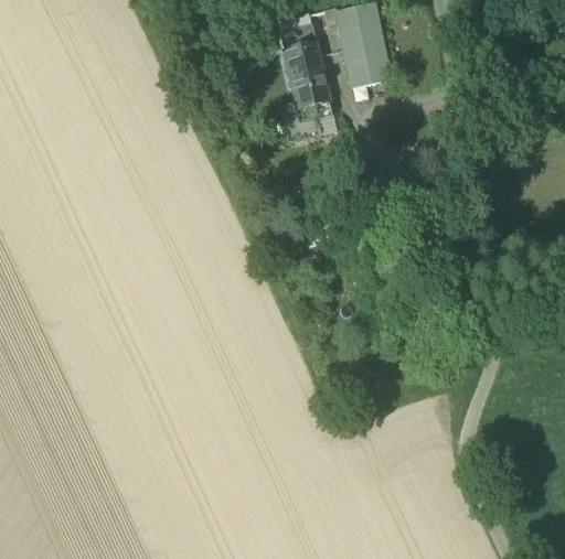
[(336,10),(353,88),(390,81),(373,2),(336,10)]
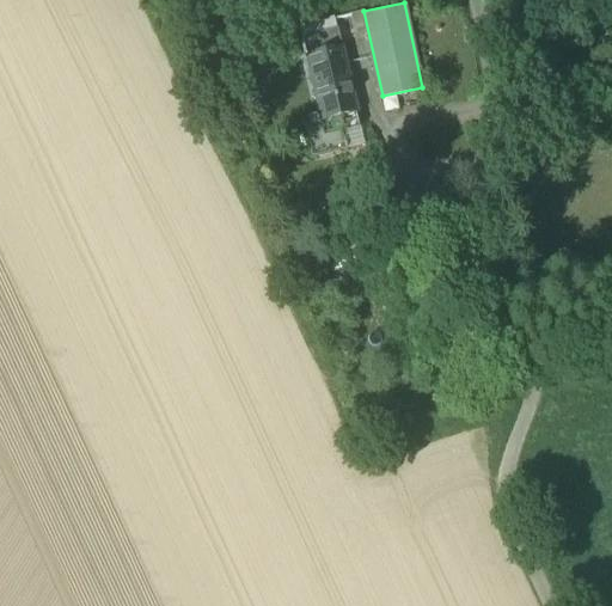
[(304,36),(337,28),(335,16),(301,23),(304,36)]
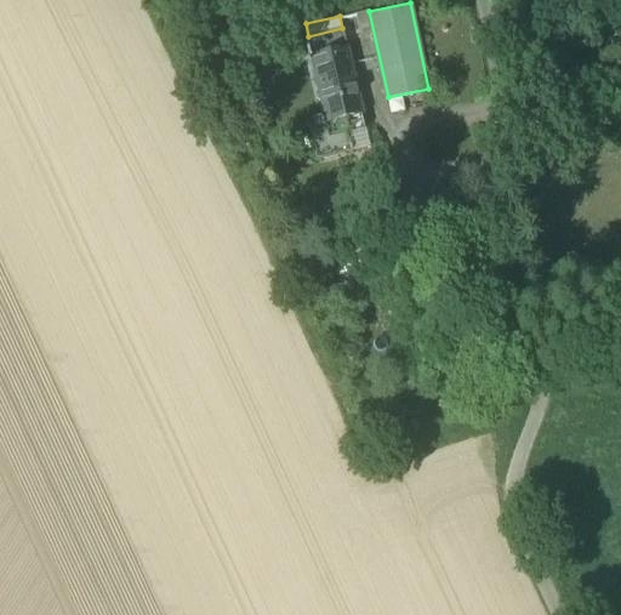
[(308,36),(313,53),(347,45),(342,28),(308,36)]
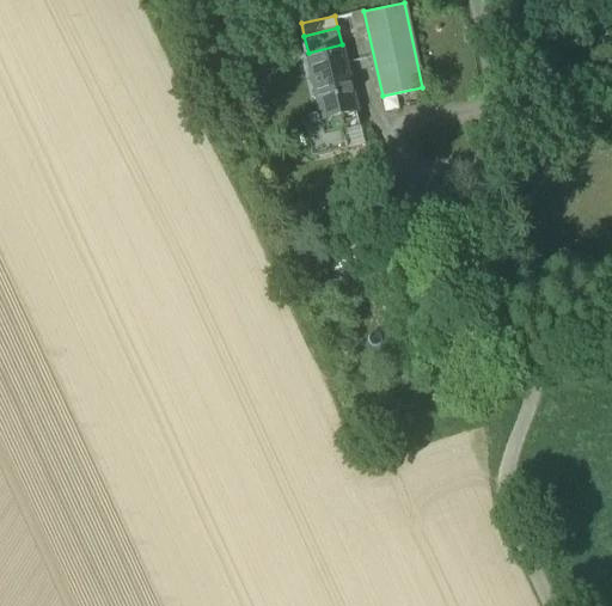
[(301,116),(311,154),(347,146),(342,128),(360,123),(342,44),(308,53),(307,53),(320,111),(301,116)]
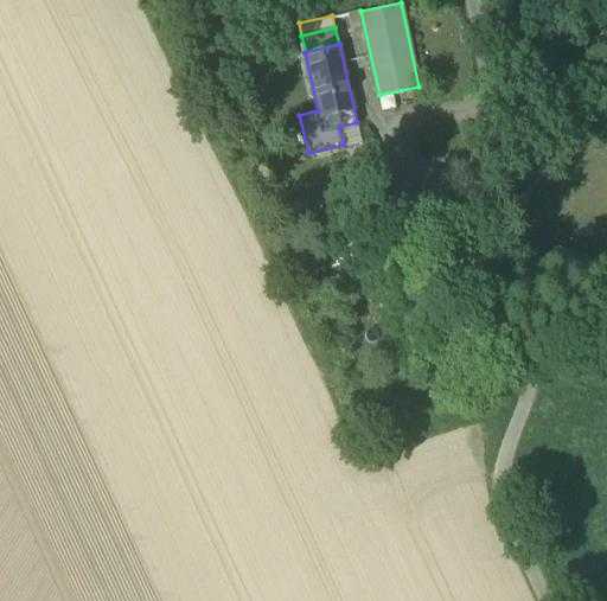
[(362,140),(357,122),(339,127),(344,145),(362,140)]
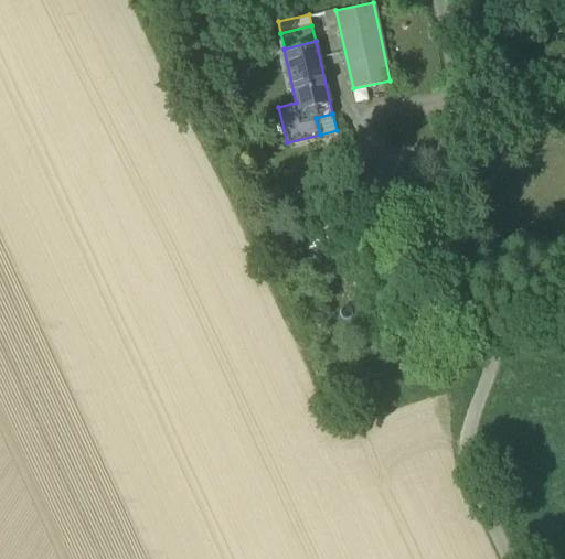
All buildings are outlined.
